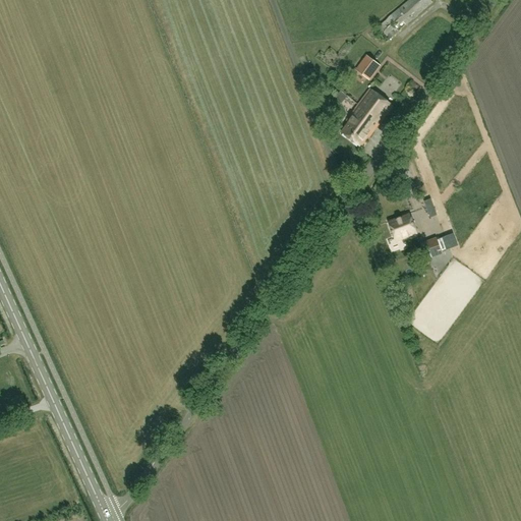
[(430,0),(409,0),(375,29),(386,41),(432,2),(430,0)]
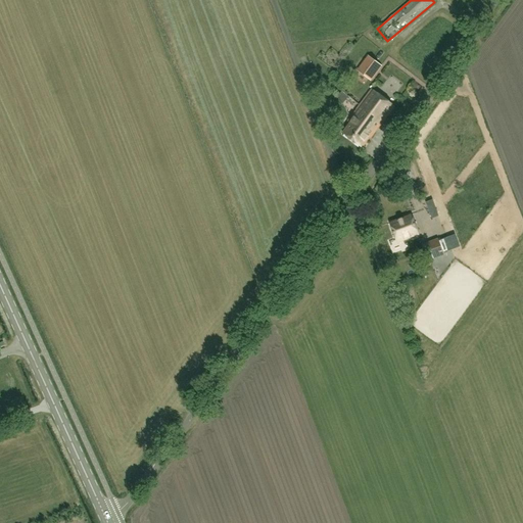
[(357,70),(370,81),(381,65),(368,55),(357,70)]
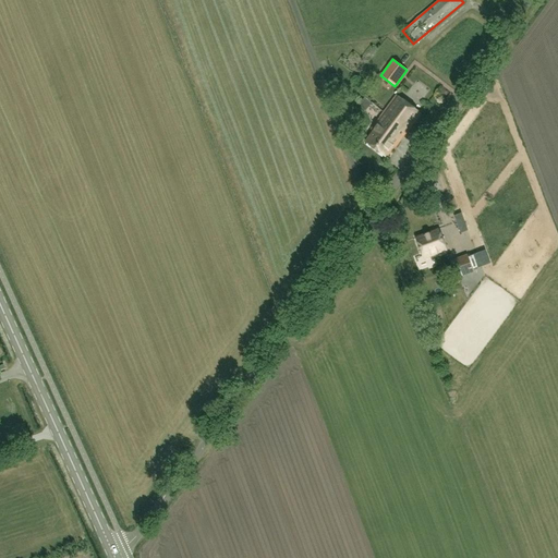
[(511,83),(520,71),(514,67),(506,79),(511,83)]
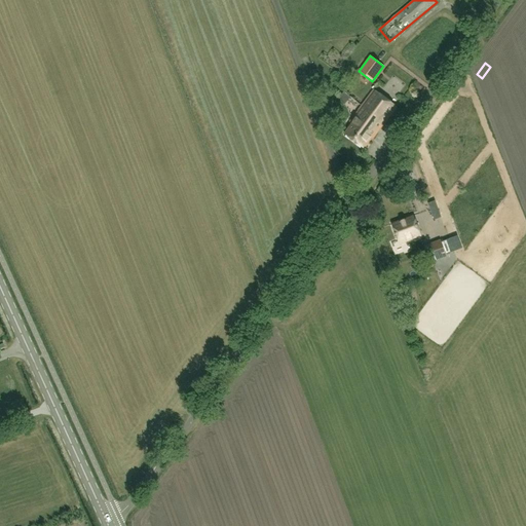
[(372,140),(397,107),(374,89),(349,122),(351,124),(344,134),(363,148),(364,147),(365,147),(371,140),(372,140)]
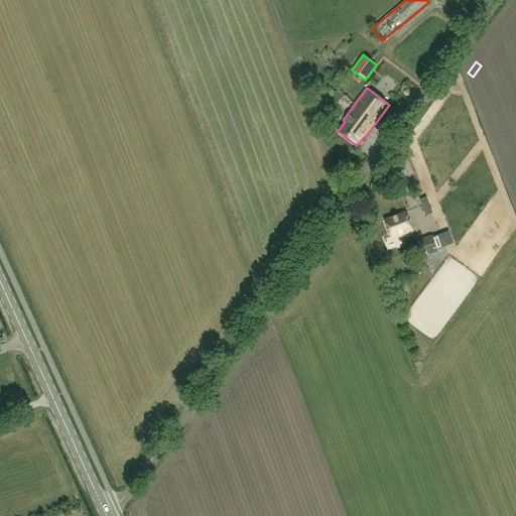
[(429,215),(435,213),(429,197),(423,199),(429,215)]
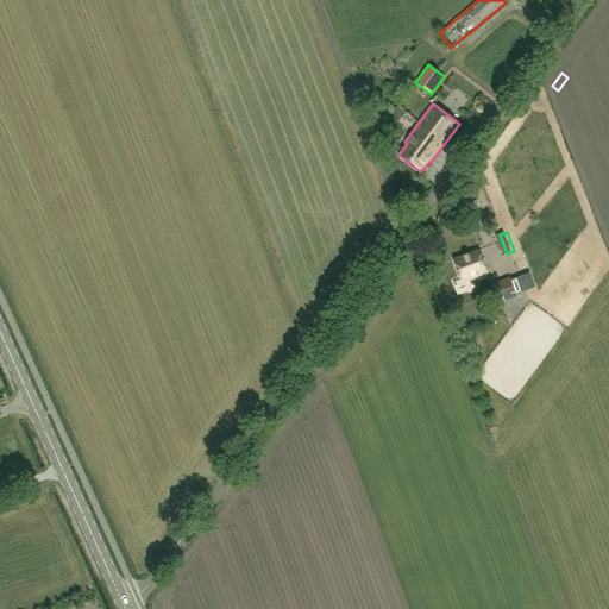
[(487,272),(484,267),(478,250),(453,259),(460,276),(463,282),(487,272)]
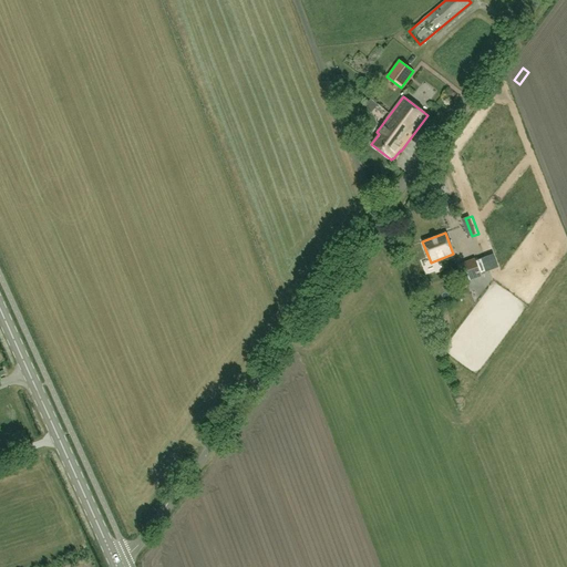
[(460,267),(464,280),(480,275),(474,261),(460,267)]
